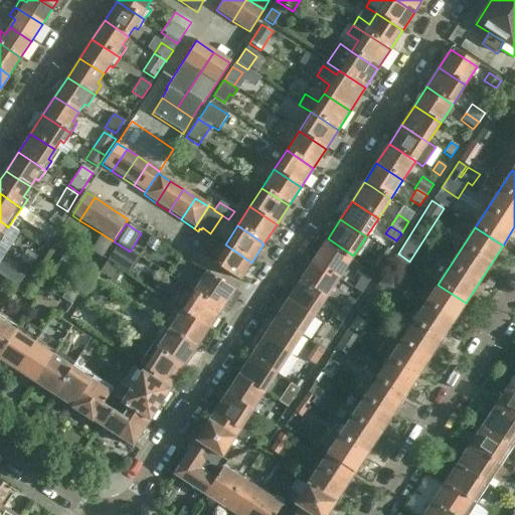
[(114,241),(103,234),(92,251),(103,259),(109,248),(114,241)]
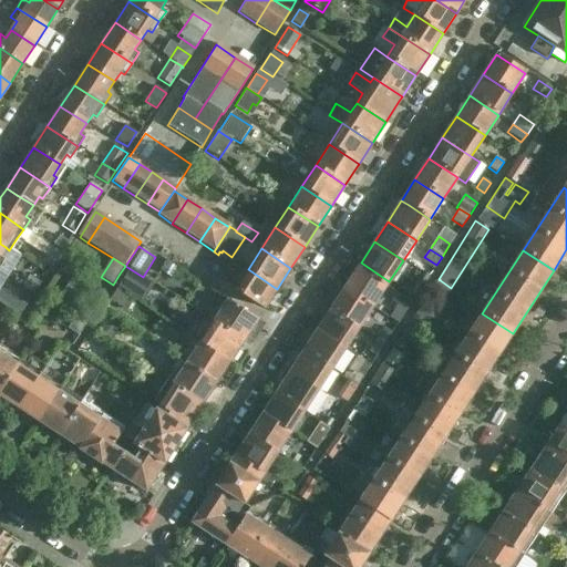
[(213,261),(209,267),(210,274),(223,281),(229,272),(213,261)]
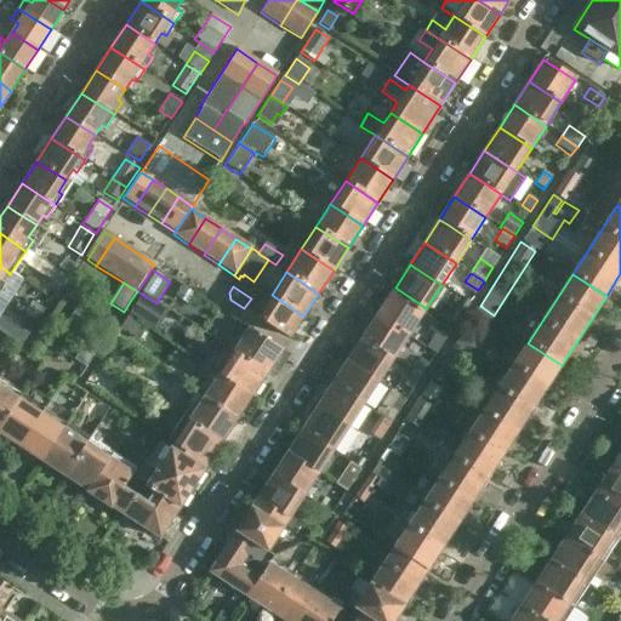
[(137,291),(131,300),(152,314),(158,305),(137,291)]
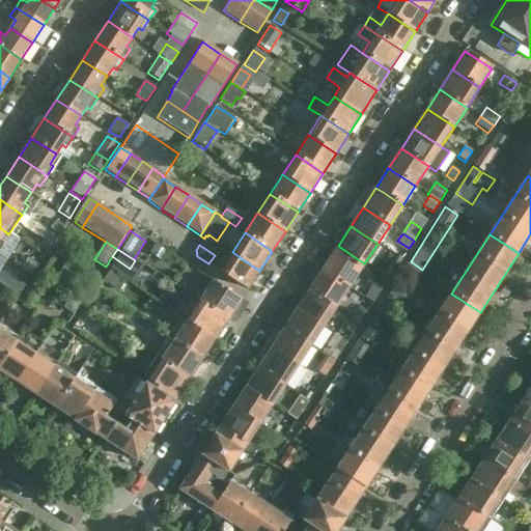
[(335,250),(322,271),(348,288),(362,268),(335,250)]
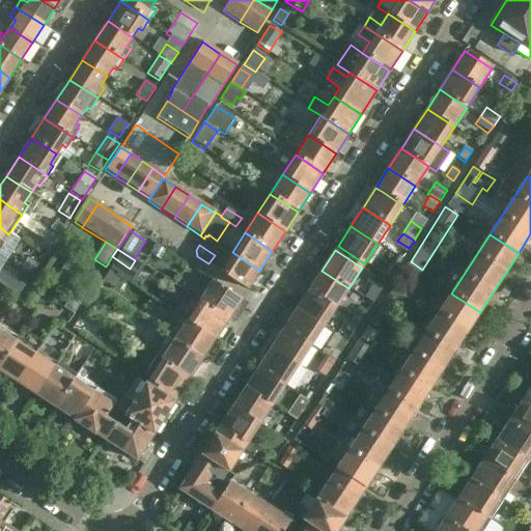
[(247,289),(259,271),(232,252),(220,272),(247,289)]
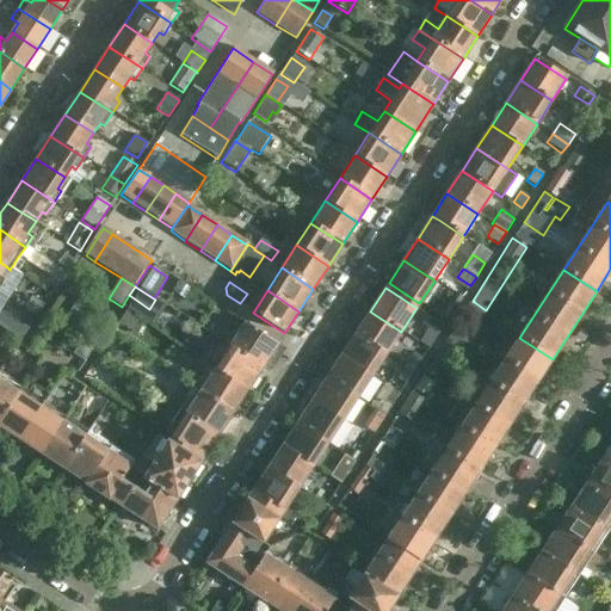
[(81,331),(96,309),(79,298),(65,320),(81,331)]
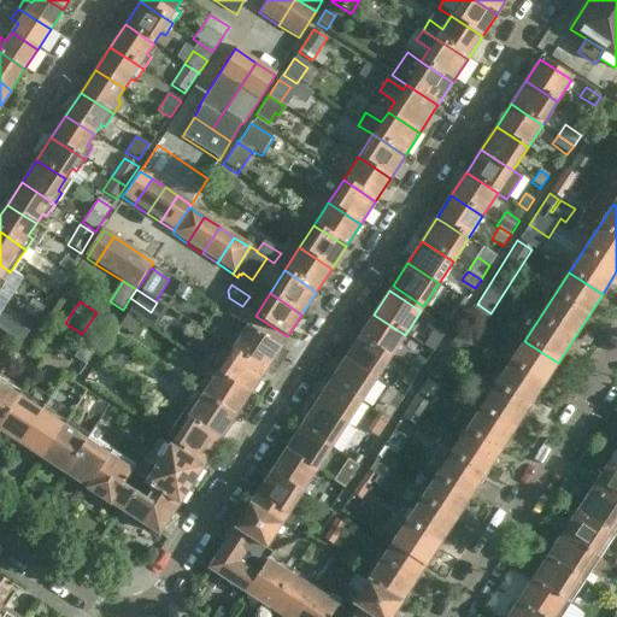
[(127,315),(119,325),(137,338),(145,327),(127,315)]
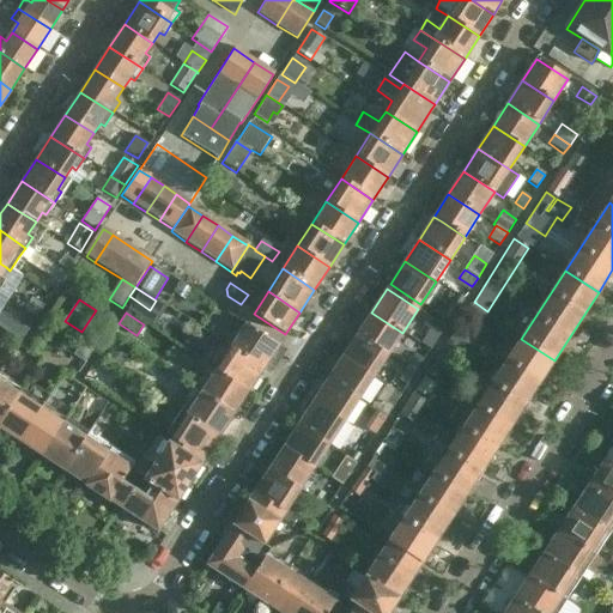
[(371,313),(357,335),(388,356),(402,333),(371,313)]
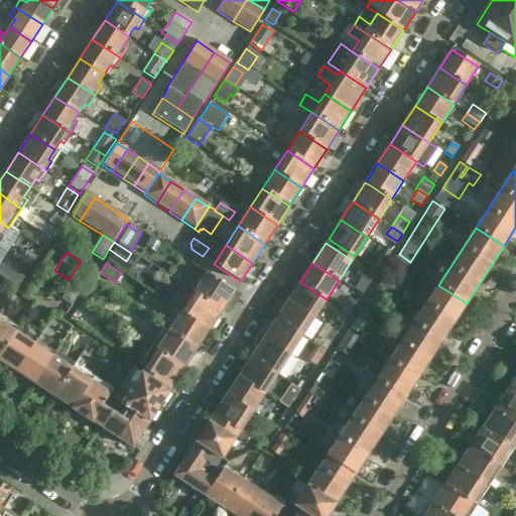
[(363,268),(356,279),(367,287),(375,275),(363,268)]
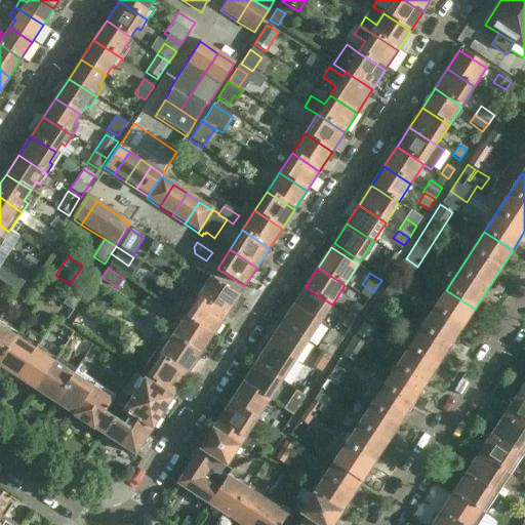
[(225,317),(238,297),(209,278),(197,298),(225,317)]
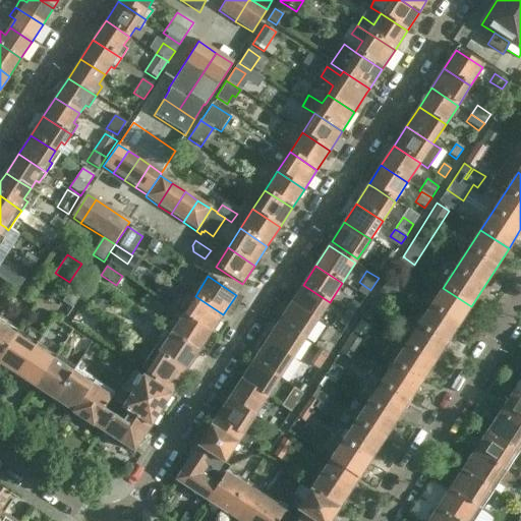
[(387,280),(362,317),(371,324),(390,294),(400,301),(406,292),(387,280)]
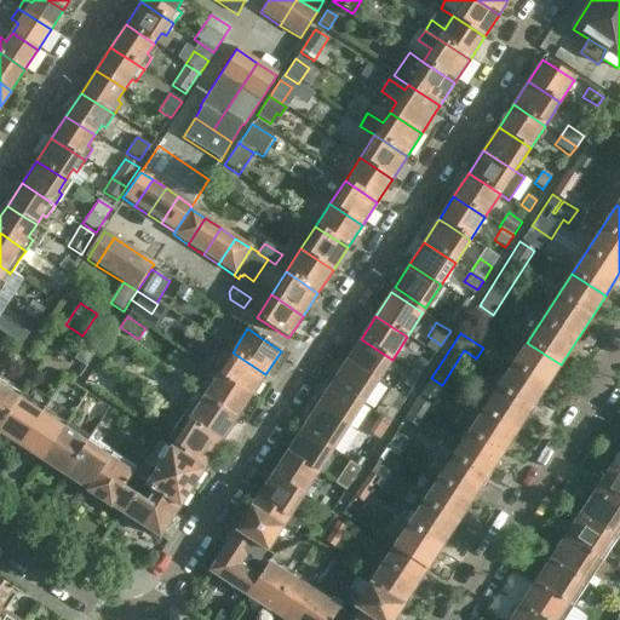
[(361,339),(346,361),(378,382),(392,360),(361,339)]
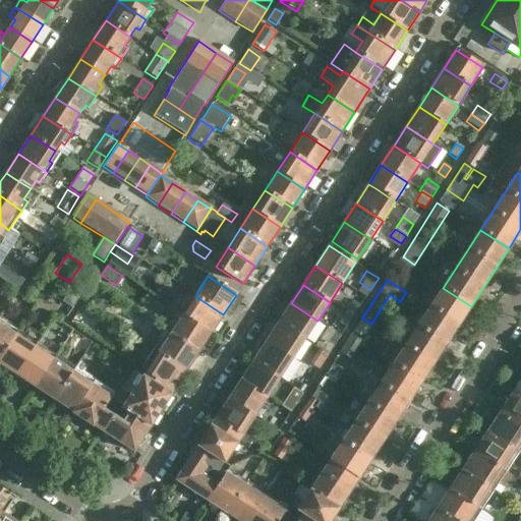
[(433,364),(471,306),(443,288),(405,345),(433,364)]
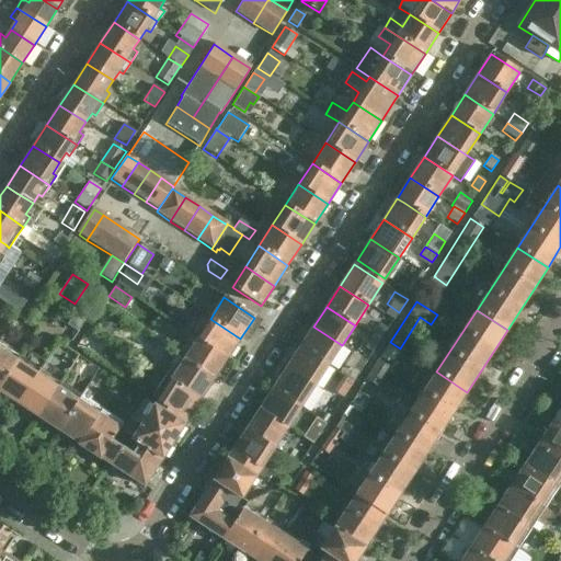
[(82,312),(78,319),(84,323),(88,317),(82,312)]
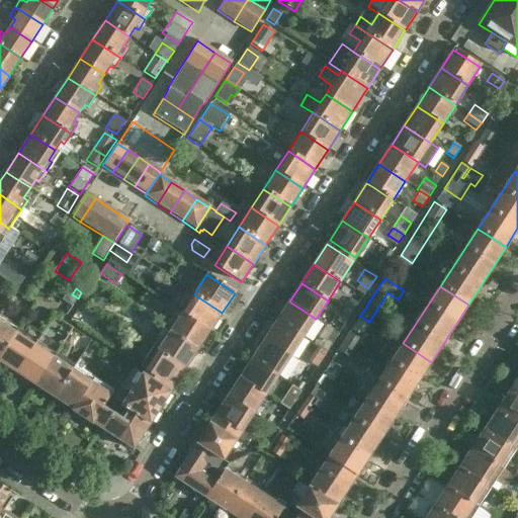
[(96,291),(88,304),(100,312),(108,299),(96,291)]
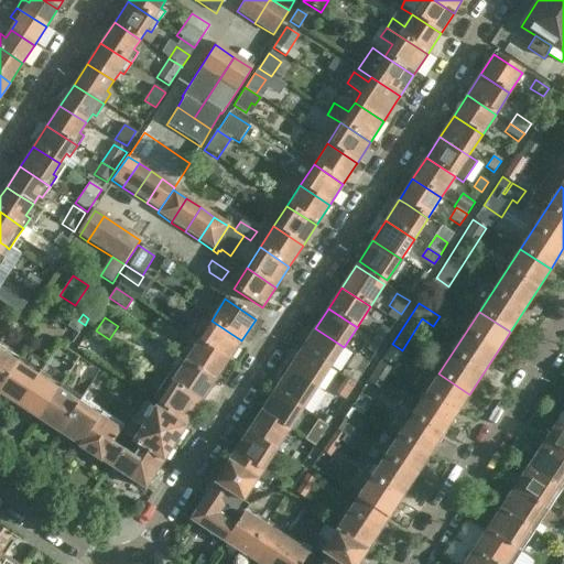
[(228,360),(241,340),(212,321),(198,340),(228,360)]
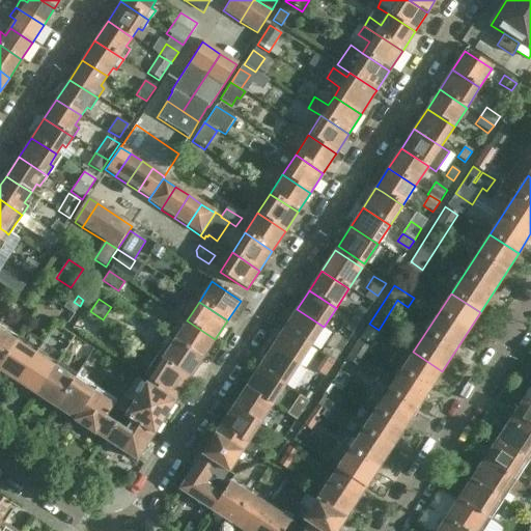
[(359,307),(352,318),(359,324),(365,312),(359,307)]
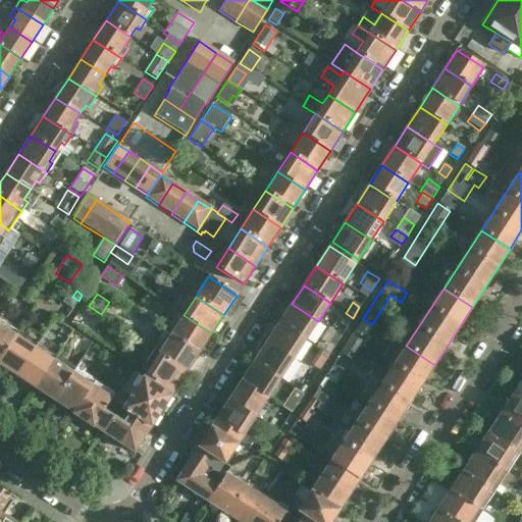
[(292,304),(278,323),(305,342),(318,321),(292,304)]
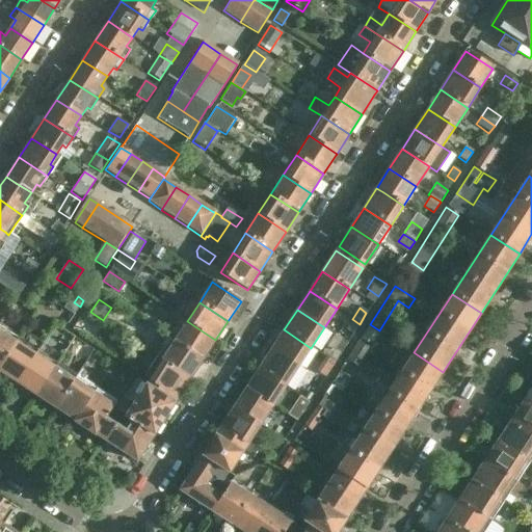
[(352,319),(345,330),(352,336),(360,324),(352,319)]
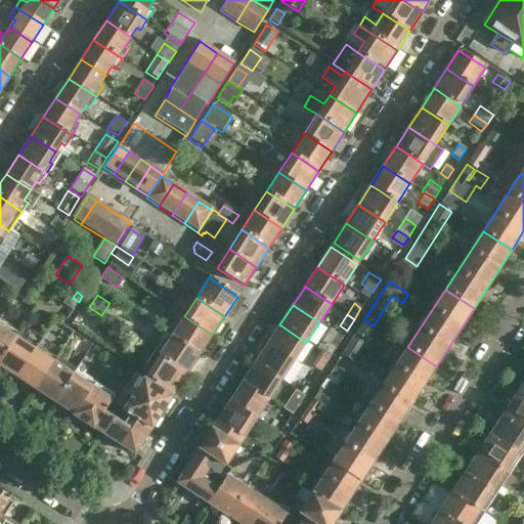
[(200,354),(212,335),(184,316),(172,336),(200,354)]
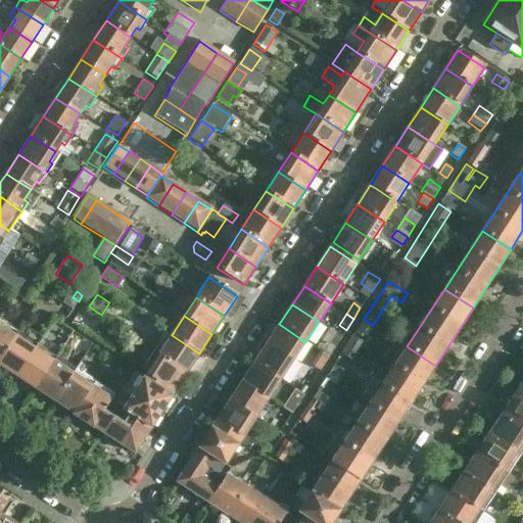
[(279,324),(267,343),(293,361),(305,342),(279,324)]
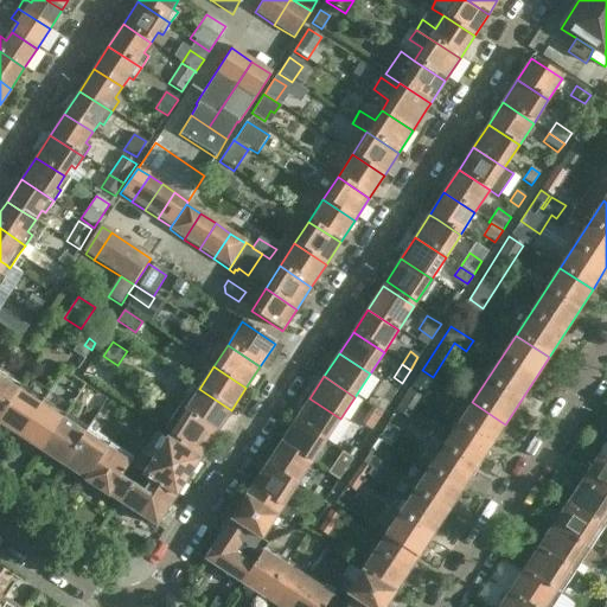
[(0,377),(0,414),(17,389),(0,377)]
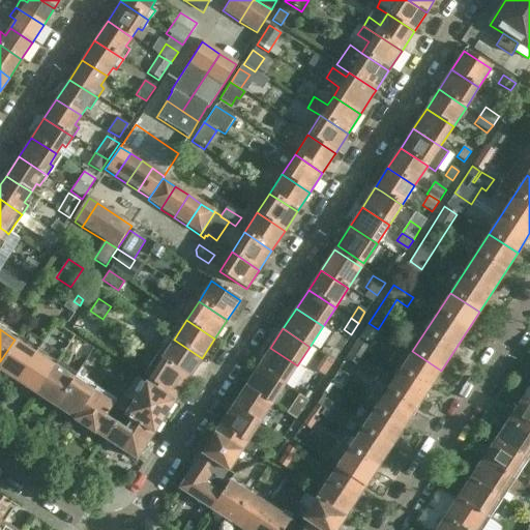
[(332,333),(320,353),(324,355),(323,356),(333,362),(346,342),(332,333)]
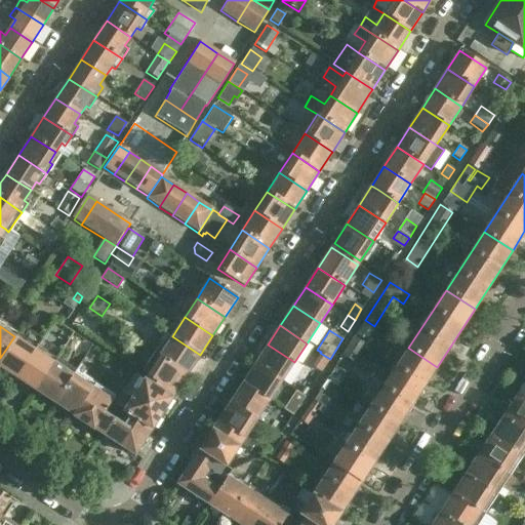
[(0,358),(0,368),(15,378),(34,350),(14,336),(0,358)]
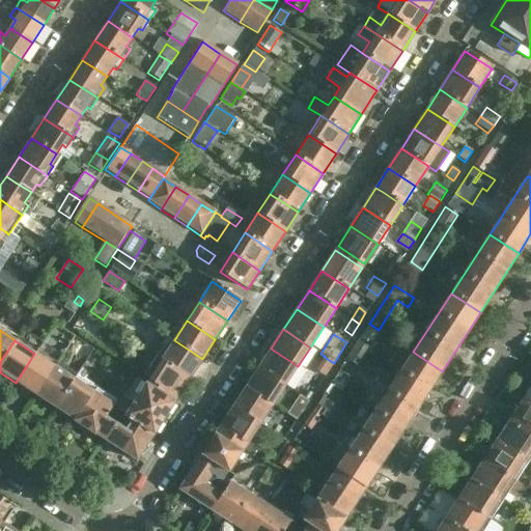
[(190,379),(202,359),(174,340),(161,360),(190,379)]
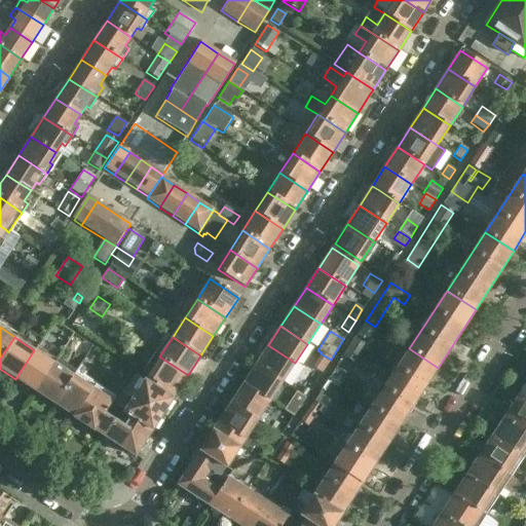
[(353,338),(339,360),(351,368),(366,345),(353,338)]
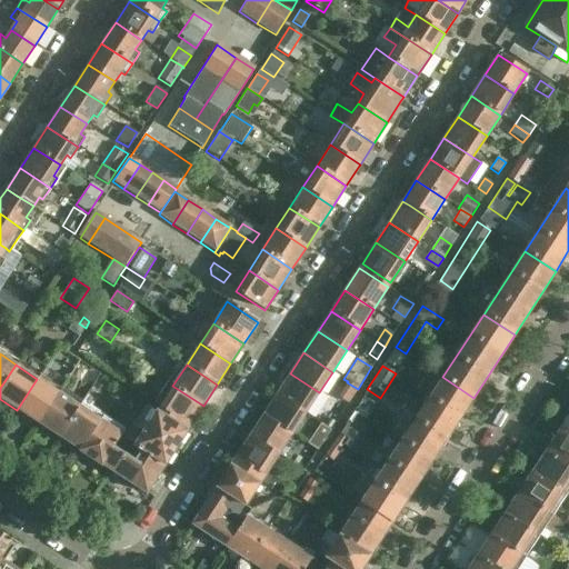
[(90,369),(85,377),(92,382),(98,375),(90,369)]
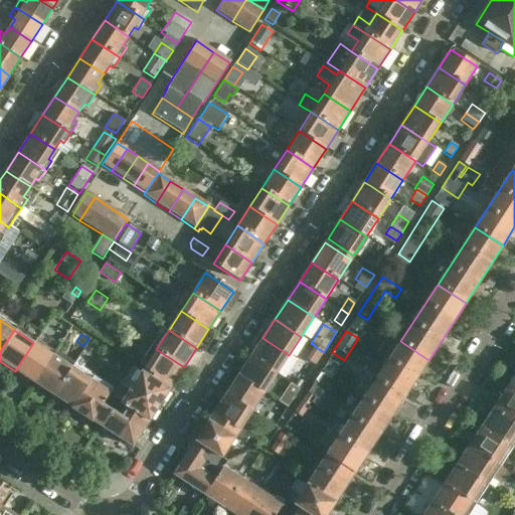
[(263,338),(250,357),(277,374),(289,355),(263,338)]
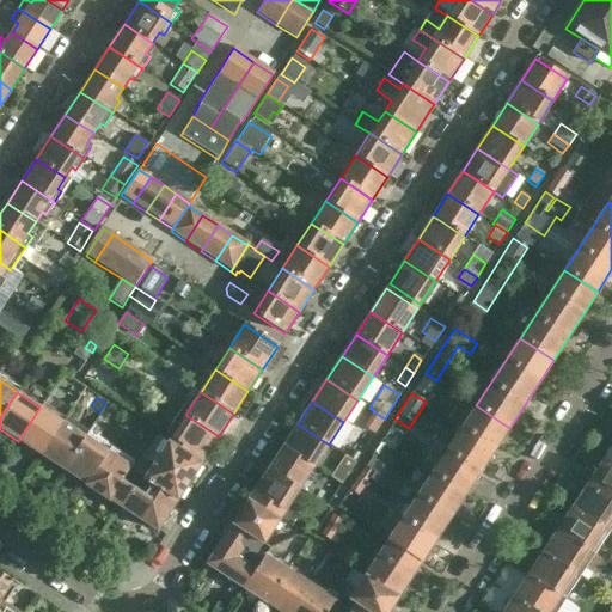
[(465,495),(508,429),(509,428),(476,405),(432,473),(465,495)]
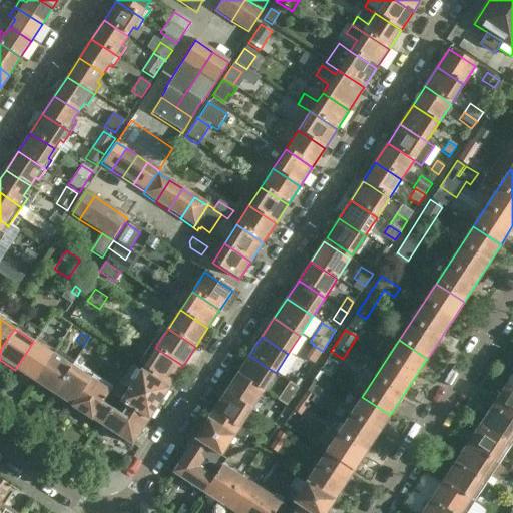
[(15,370),(33,382),(52,354),(33,342),(15,370)]
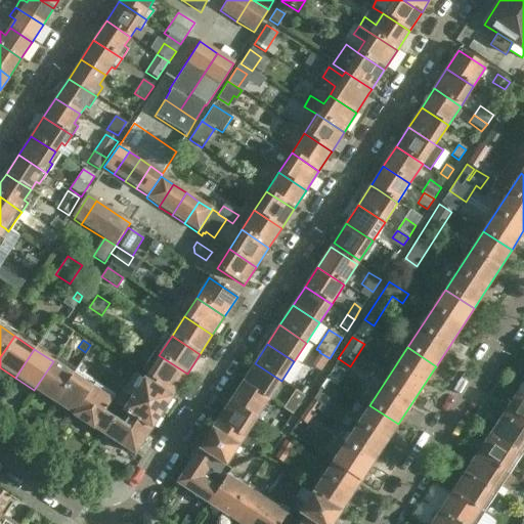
[(154,352),(140,373),(145,376),(143,380),(172,398),(174,394),(187,374),(159,355),(154,352)]
